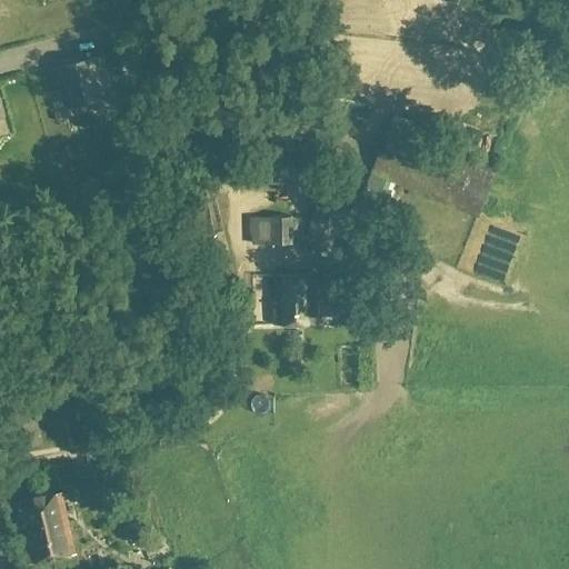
[(101,56),(59,68),(68,98),(69,98),(63,78),(71,76),(77,96),(109,87),(101,56)]
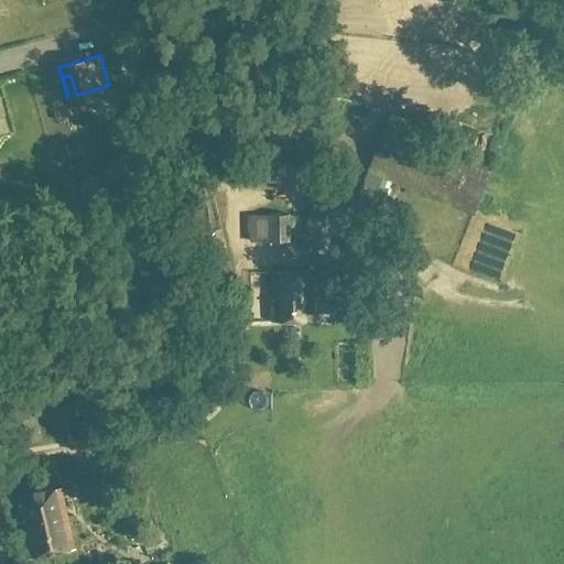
[(388,123),(367,174),(365,174),(359,186),(386,197),(391,184),(472,217),(492,166),(388,123)]
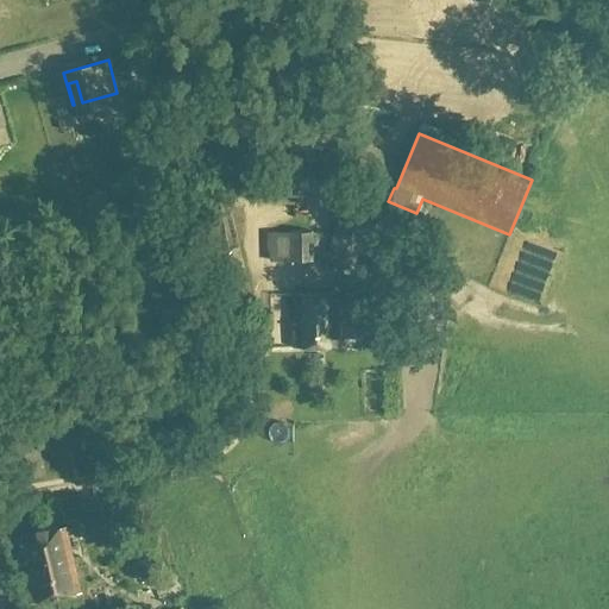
[(297,159),(297,196),(337,198),(337,135),(288,135),(288,159),(297,159)]
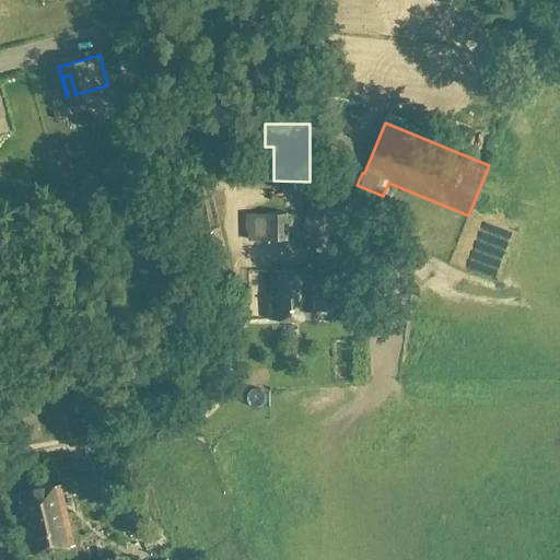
[(296,241),(326,251),(340,209),(311,199),(296,241)]
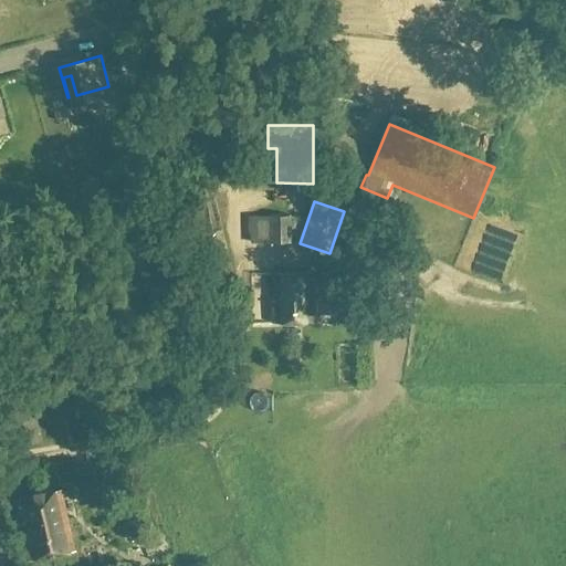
[(255,242),(291,242),(291,232),(293,232),(293,219),(290,219),(290,216),(268,216),(268,220),(259,220),(259,229),(255,229),(255,242)]
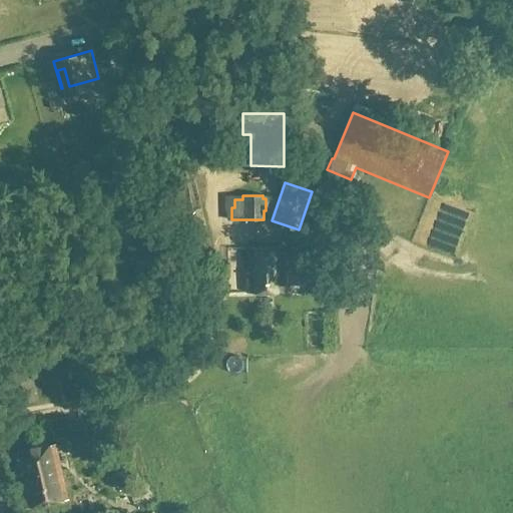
[(285,251),(244,252),(245,298),(286,297),(286,288),(301,288),(301,257),(285,257),(285,251)]
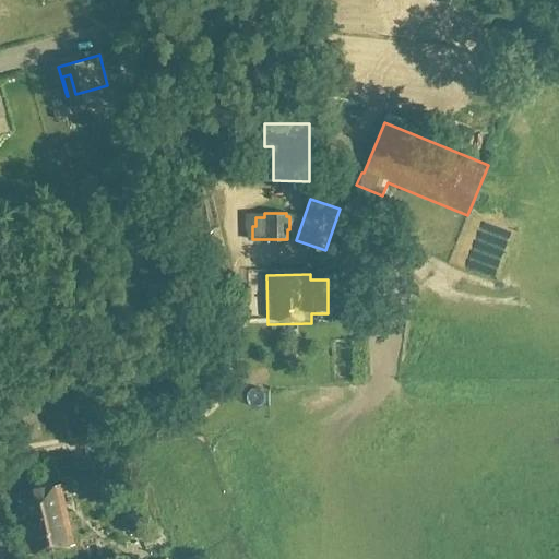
[(59,484),(12,495),(27,556),(73,544),(59,484)]
